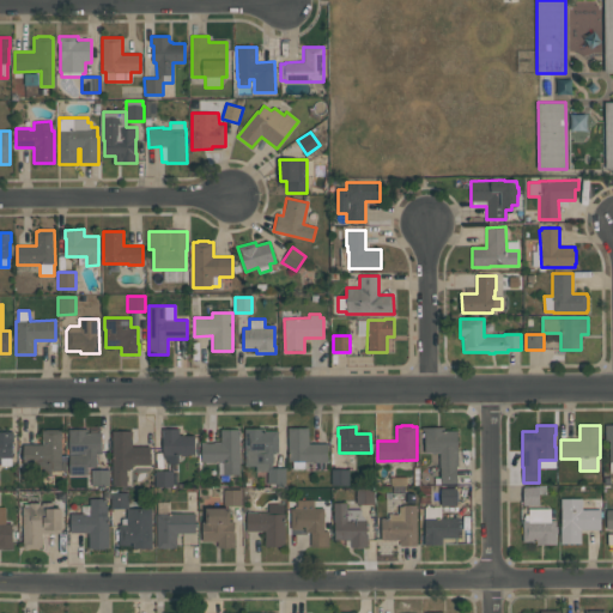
[(425,453),(425,431),(422,431),(422,428),(444,426),(444,430),(457,430),(459,467),(456,467),(456,484),(441,484),(441,467),(439,467),(439,453),(425,453)]
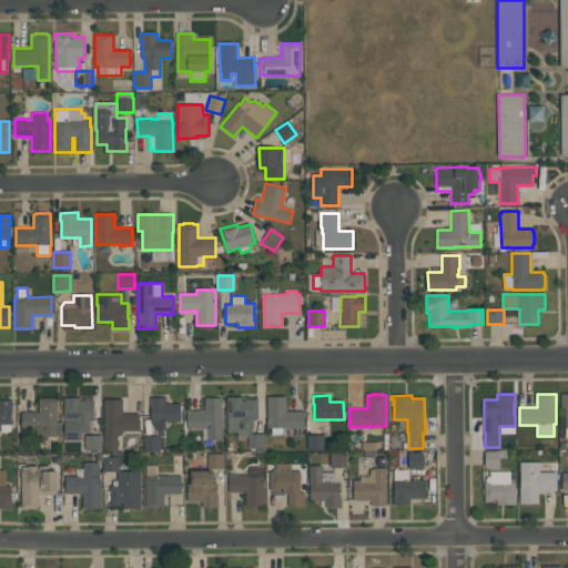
[(257,399),(257,419),(255,419),(255,421),(253,421),(253,429),(252,429),(252,434),(264,434),(264,448),(263,448),(263,450),(250,450),(250,448),(249,448),(247,437),(237,437),(237,432),(227,432),(226,396),(245,396),(245,399),(257,399)]
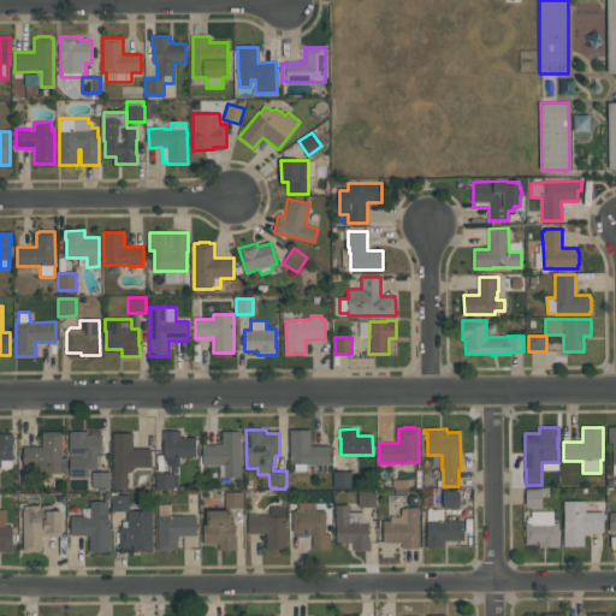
[(289,430),(311,430),(311,446),(329,446),(329,465),(306,465),(306,472),(294,472),(294,465),(289,465),(289,430)]
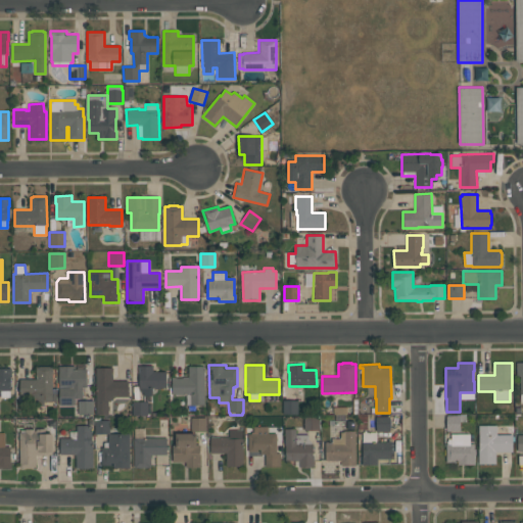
[(52,367),(52,401),(44,401),(44,406),(32,406),(32,395),(20,395),(20,379),(37,379),(36,367),(39,367),(39,366),(50,366),(50,367),(52,367)]
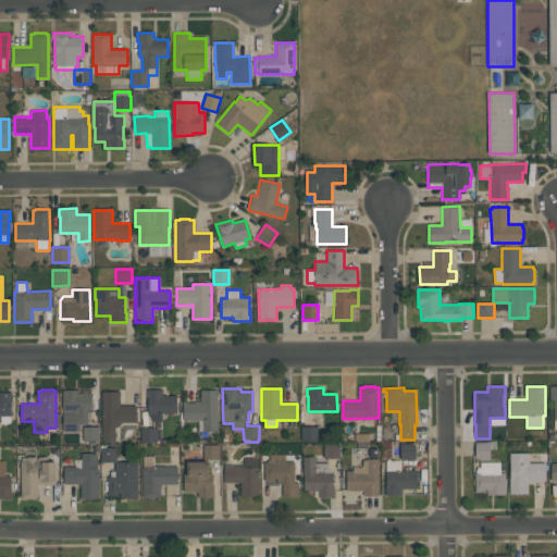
[(79,432),(63,432),(62,390),(81,390),(81,393),(93,393),(93,412),(88,412),(88,424),(79,424),(79,432)]
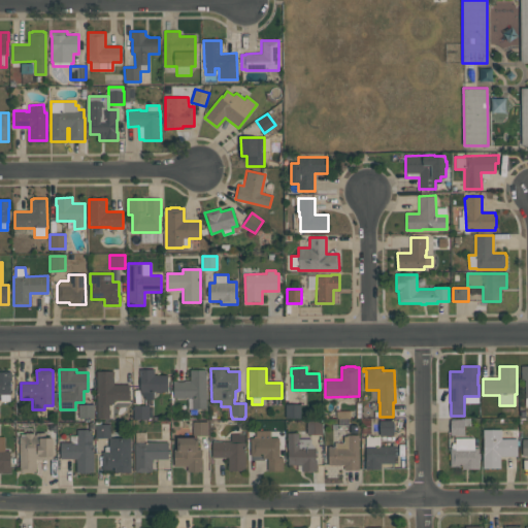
[(141,396),(141,392),(139,392),(139,369),(155,369),(155,374),(158,374),(158,375),(167,375),(167,391),(153,392),(153,399),(144,399),(144,396),(141,396)]
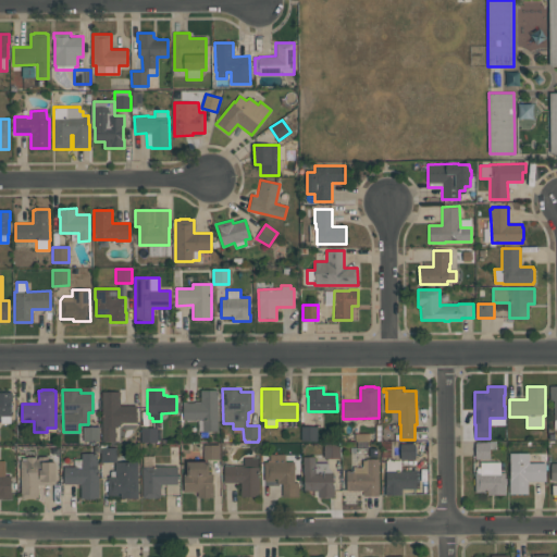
[(218,390),(218,431),(198,431),(198,420),(183,420),(183,403),(200,403),(200,390),(218,390)]
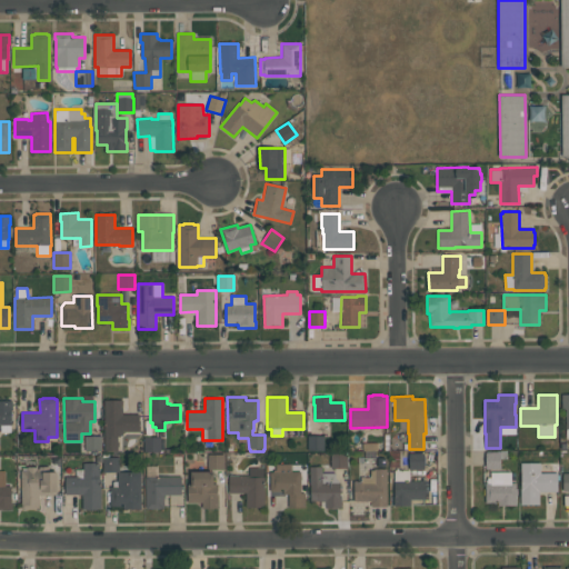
[(0,400),(12,400),(12,410),(11,410),(11,425),(0,425),(0,400)]
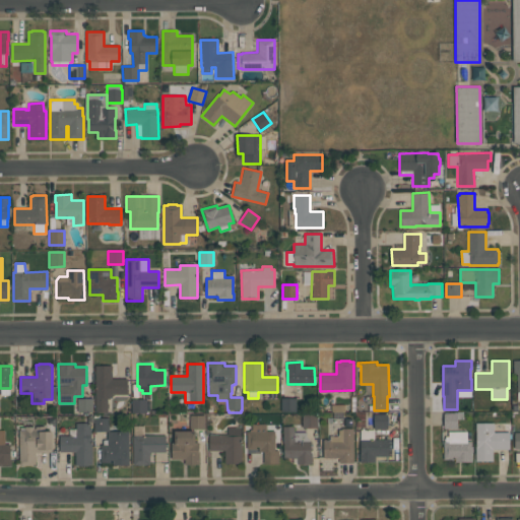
[(108,412),(95,412),(94,366),(112,366),(112,379),(127,378),(128,394),(115,394),(112,394),(112,398),(108,398),(108,412)]
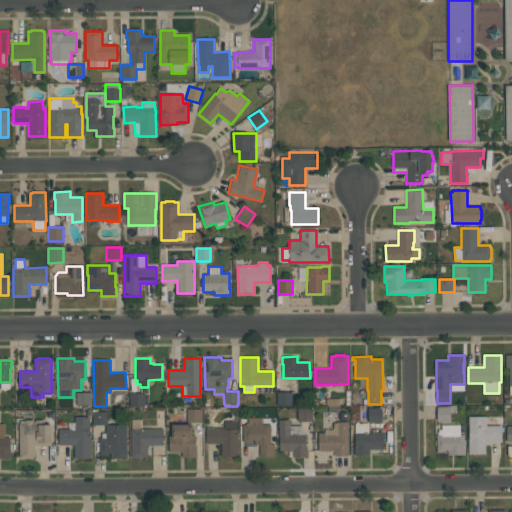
[(77,406),(77,392),(91,392),(91,406),(77,406)]
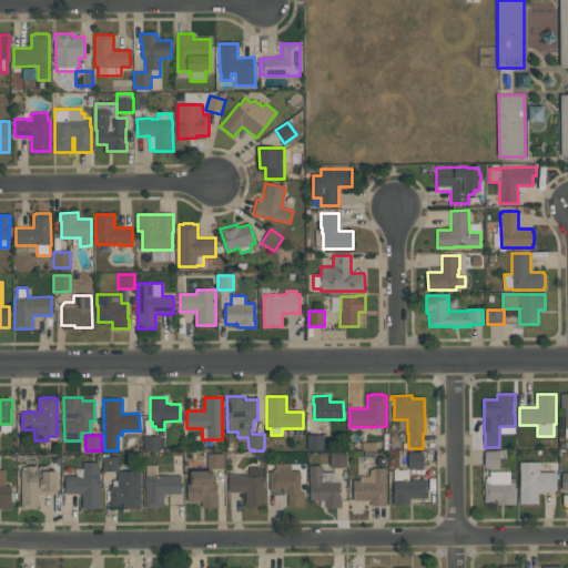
[(307,449),(307,435),(323,435),(323,449),(307,449)]
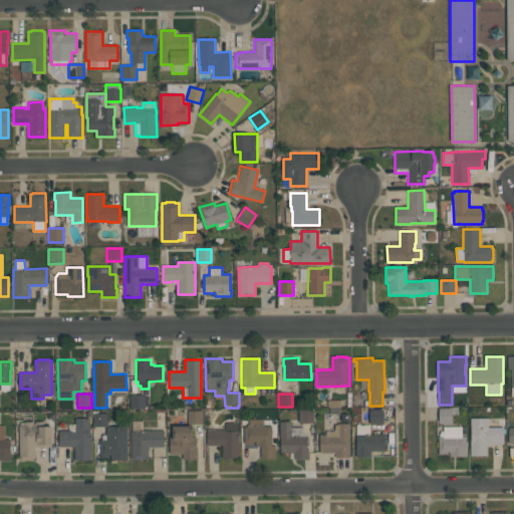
[(131,408),(131,395),(145,395),(145,409),(131,408)]
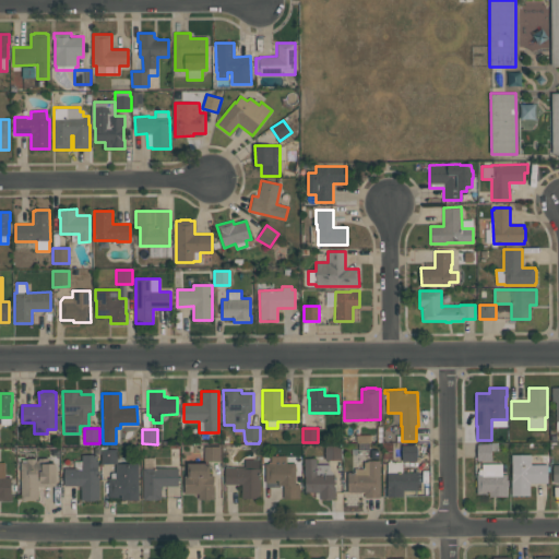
[(477,461),(477,444),(491,444),(491,442),(498,442),(498,450),(491,450),(491,461),(477,461)]
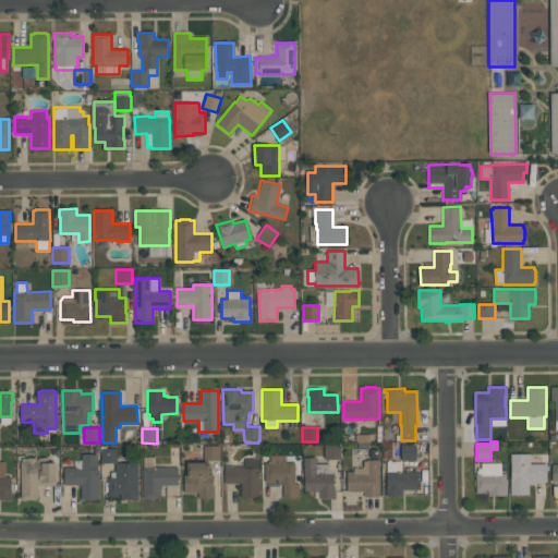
[(325,445),(339,444),(340,459),(325,460),(325,445)]
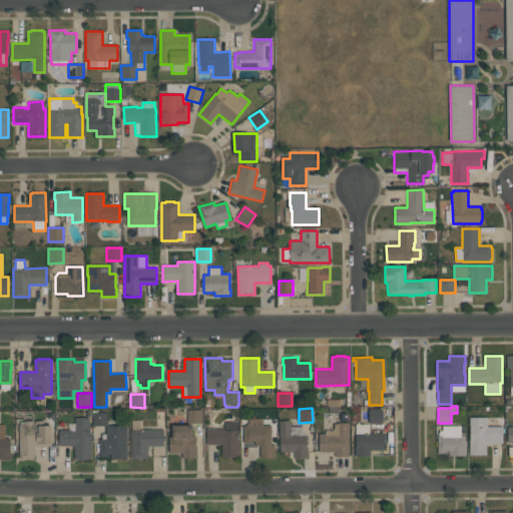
[(369,409),(382,409),(382,423),(369,423),(369,409)]
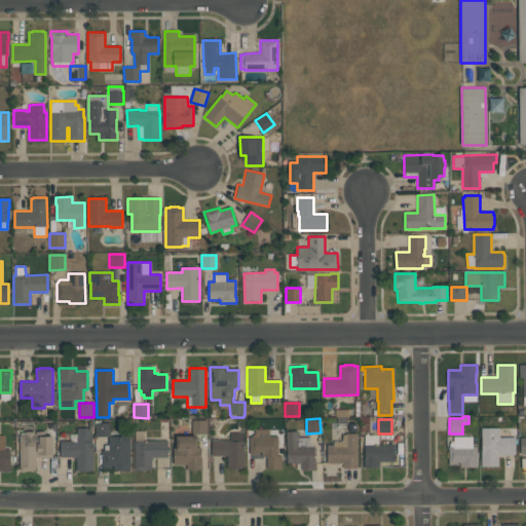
[(208,434),(192,434),(192,420),(208,420),(208,434)]
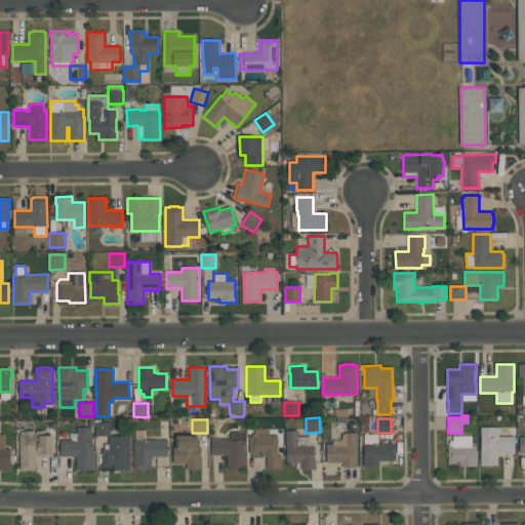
[(110,435),(95,436),(95,421),(110,421),(110,435)]
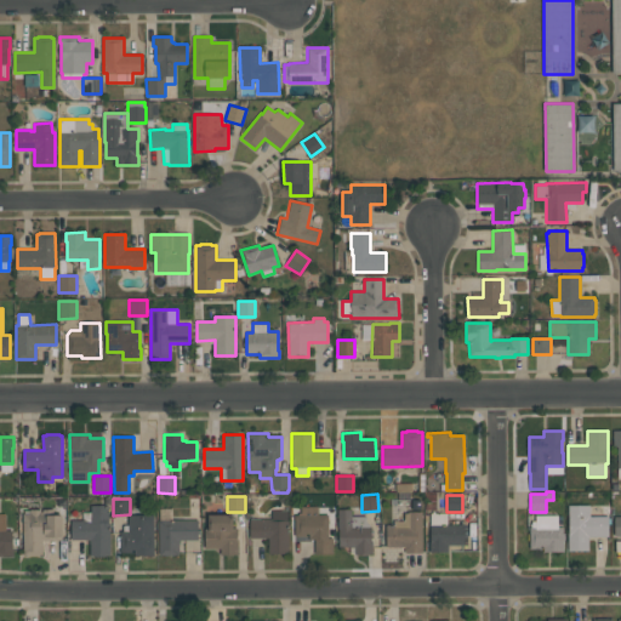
[(70,520),(83,520),(83,512),(91,512),(91,505),(108,505),(108,523),(110,523),(110,556),(90,556),(90,540),(72,540),(70,520)]
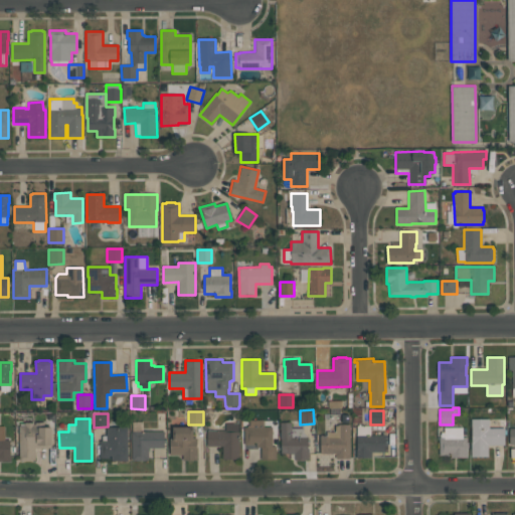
[(471,457),(471,442),(472,442),(471,418),(489,418),(489,428),(504,427),(504,445),(488,445),(488,457),(471,457)]
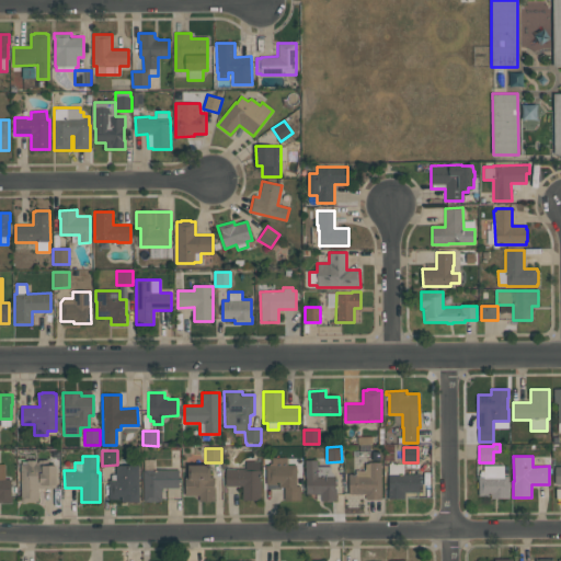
[(266,465),(270,465),(270,464),(272,464),(272,457),(287,457),(287,465),(296,465),(296,485),(300,485),(300,500),(285,501),(284,488),(276,488),(276,484),(266,484),(266,465)]
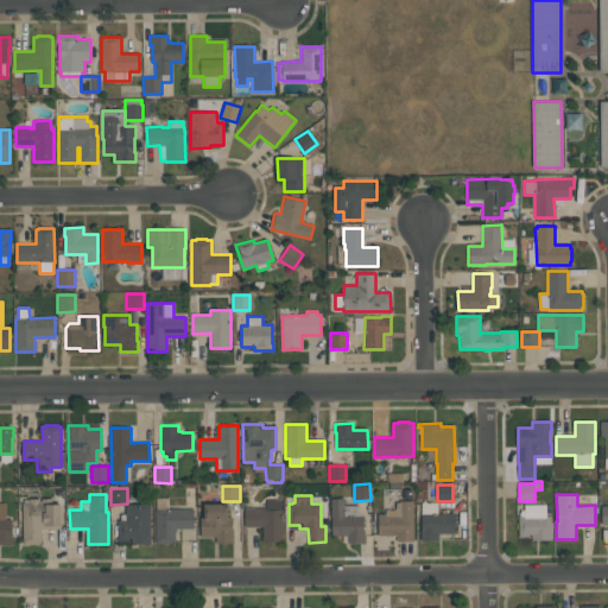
[(156,543),(156,510),(157,510),(157,498),(169,498),(169,510),(194,510),(194,529),(175,529),(175,543),(171,543),(171,544),(159,544),(159,543),(156,543)]
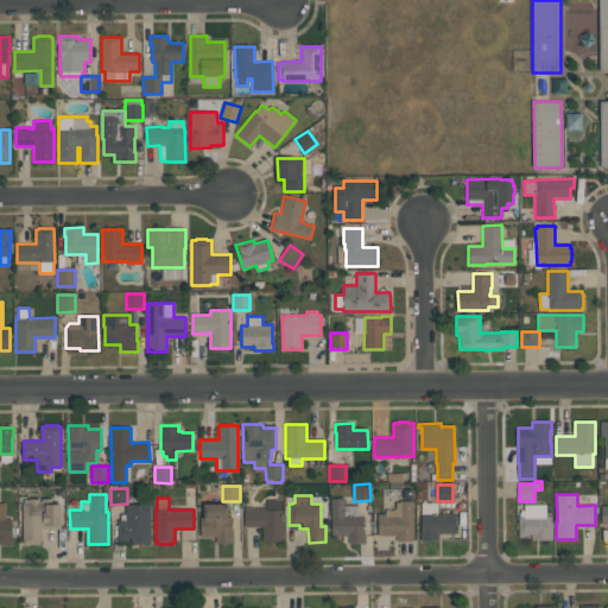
[(62,504),(62,525),(61,525),(61,527),(58,527),(58,529),(40,529),(42,544),(23,544),(23,502),(24,502),(24,499),(29,499),(39,499),(39,502),(43,502),(43,499),(52,499),(52,504),(62,504)]
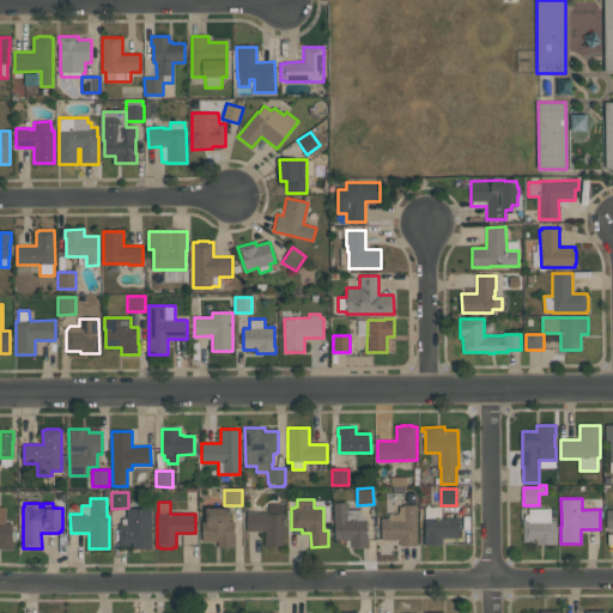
[(247,511),(267,511),(267,503),(284,503),(284,514),(285,514),(285,546),(265,546),(265,530),(247,530),(247,511)]
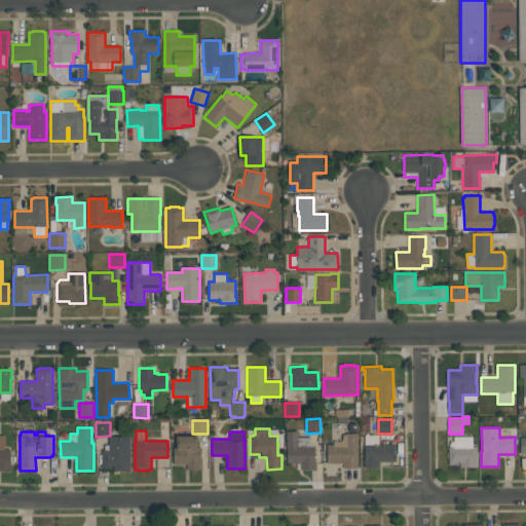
[(313,445),(313,446),(314,446),(314,460),(315,460),(315,468),(297,468),(297,463),(287,463),(287,447),(287,431),(298,431),(298,435),(298,438),(309,438),(309,442),(313,445)]
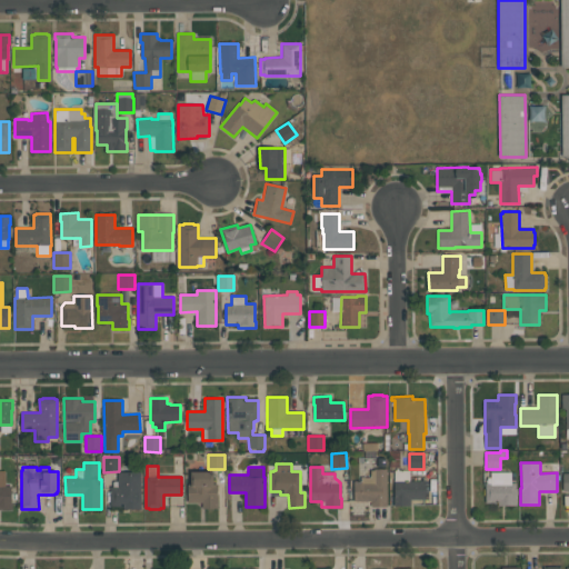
[(387,507),(371,507),(371,501),(353,501),(353,481),(360,481),(360,477),(370,477),(370,470),(373,470),(373,469),(387,469),(387,507)]
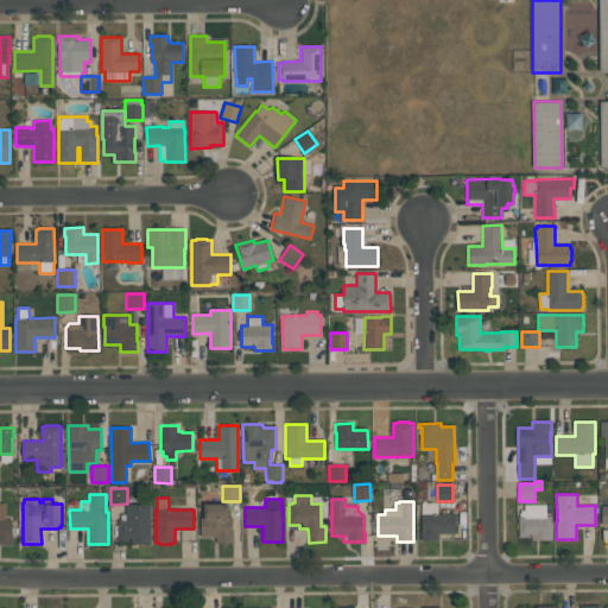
[(0,502),(6,502),(6,519),(12,519),(12,538),(13,538),(13,544),(0,544),(0,502)]
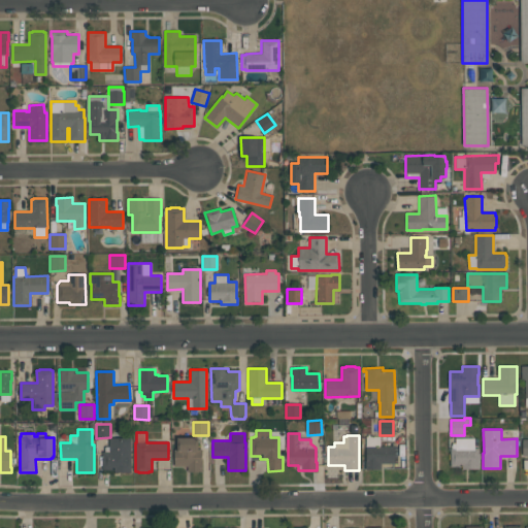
[(394,446),(394,463),(381,463),(381,469),(365,469),(365,461),(366,461),(366,436),(380,436),(380,446),(394,446)]
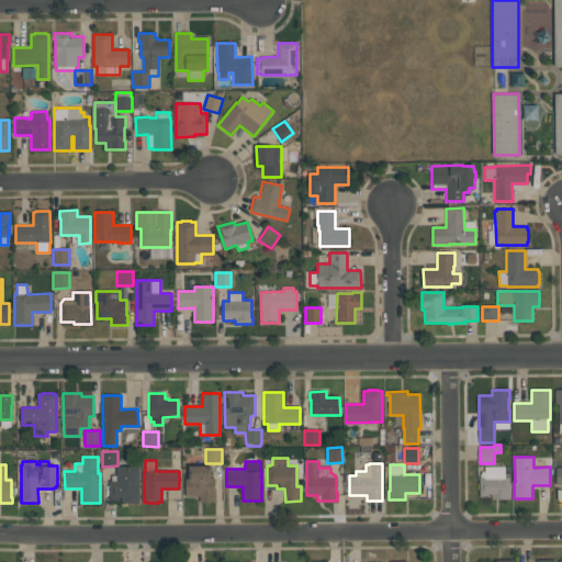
[(215,502),(200,502),(200,496),(186,496),(186,479),(189,479),(189,465),(211,465),(211,479),(214,479),(214,493),(215,493),(215,502)]
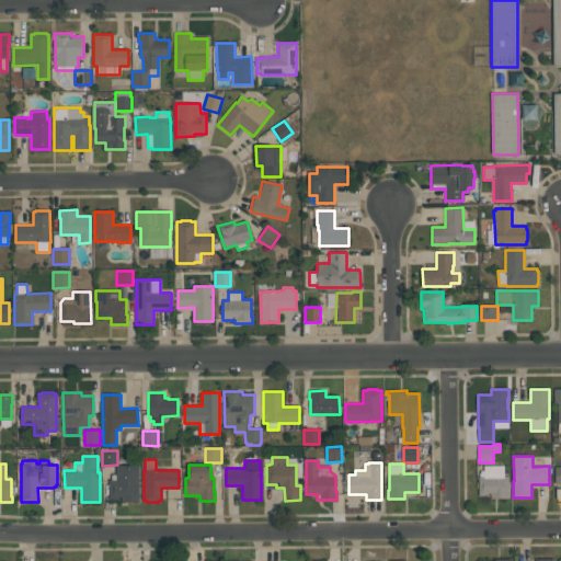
[(139,502),(121,502),(121,500),(109,500),(109,479),(111,479),(111,476),(112,474),(113,474),(116,474),(116,466),(139,466),(139,502)]
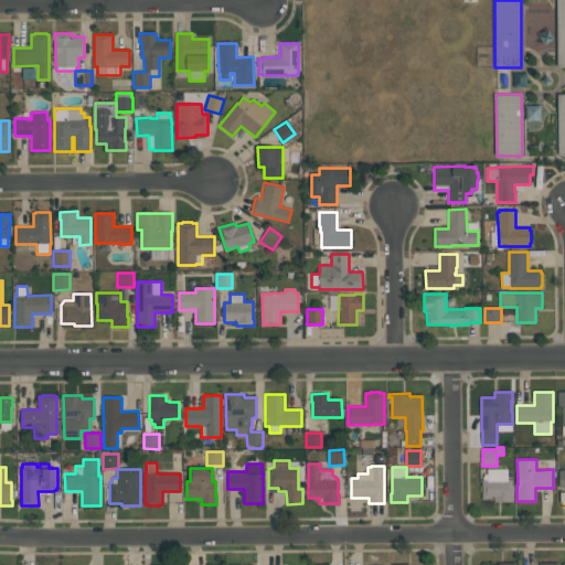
[(512,502),(494,502),(494,499),(481,499),(481,480),(483,480),(483,479),(482,479),(482,477),(483,477),(483,473),(487,473),(487,469),(508,469),(508,479),(512,479),(512,502)]
